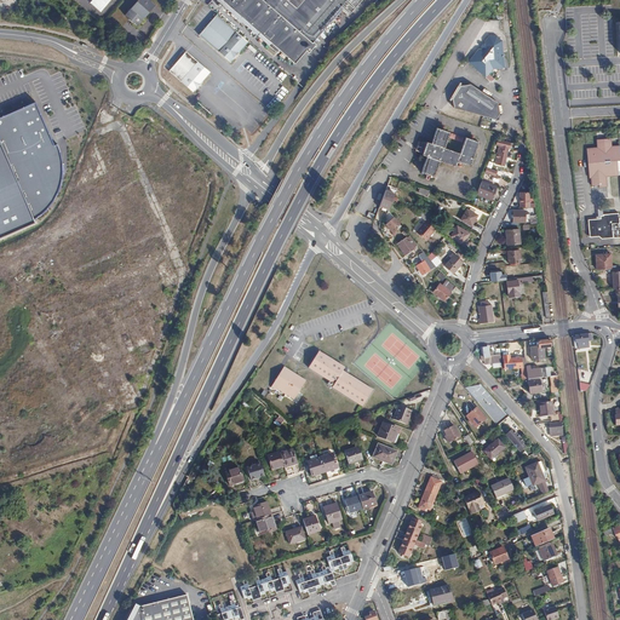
[(90,0),(103,10),(110,0),(90,0)]
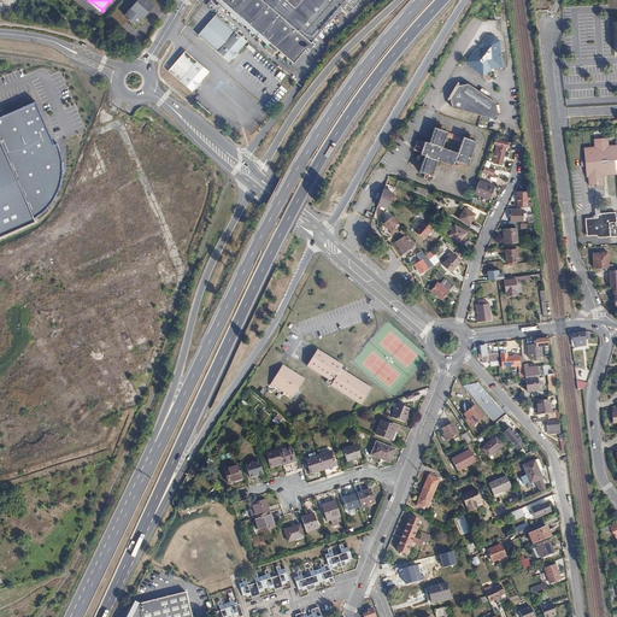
[(140,27),(158,5),(152,0),(140,0),(128,16),(130,17),(129,19),(135,23),(135,22),(140,27)]
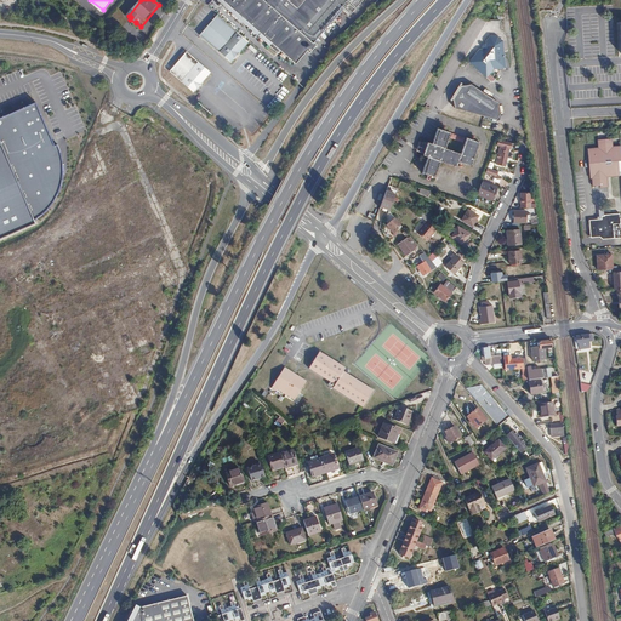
[(215,0),(277,53),(279,51),(294,64),(306,51),(308,53),(315,45),(313,43),(343,9),(351,15),(363,0),(215,0)]
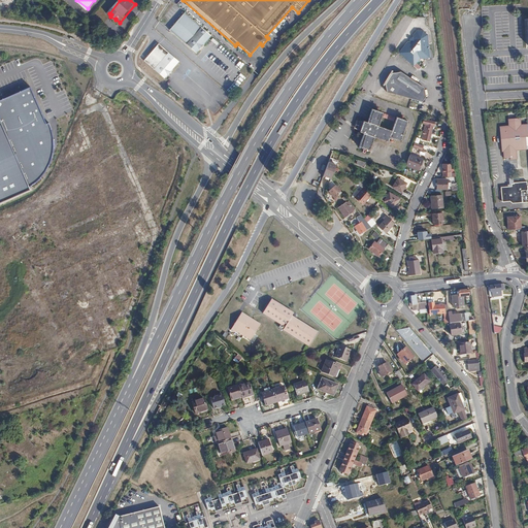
[(197,54),(212,36),(187,13),(171,31),(197,54)]
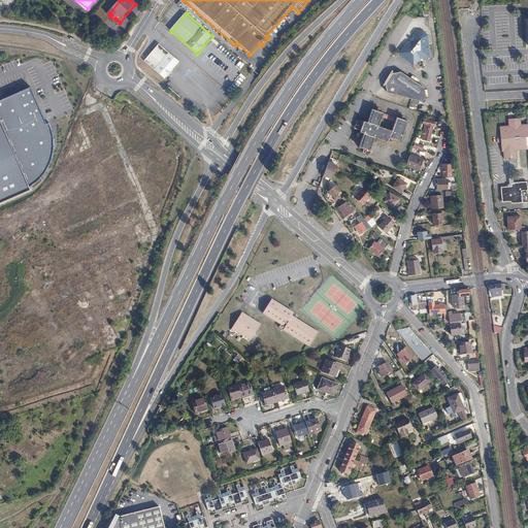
[(406,41),(398,53),(414,64),(417,67),(419,66),(423,63),(422,60),(424,60),(423,58),(425,56),(428,56),(426,32),(422,29),(416,30),(411,34),(413,37),(411,38),(409,40),(409,41),(406,41)]
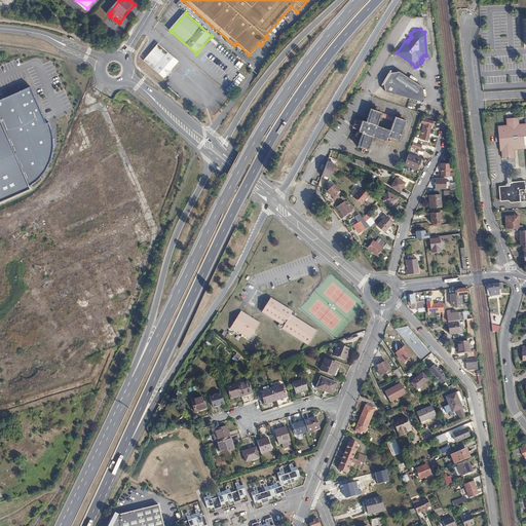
[(180,63),(159,44),(145,61),(164,79),(180,63)]
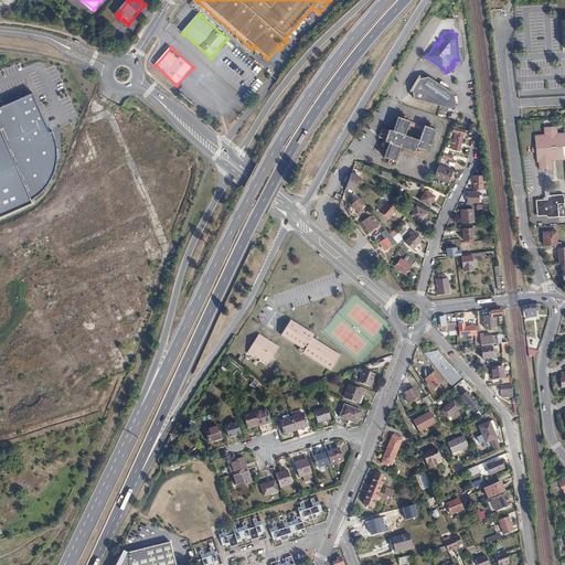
[(414,97),(451,108),(456,103),(454,93),(428,76),(419,77),(412,89),(414,97)]
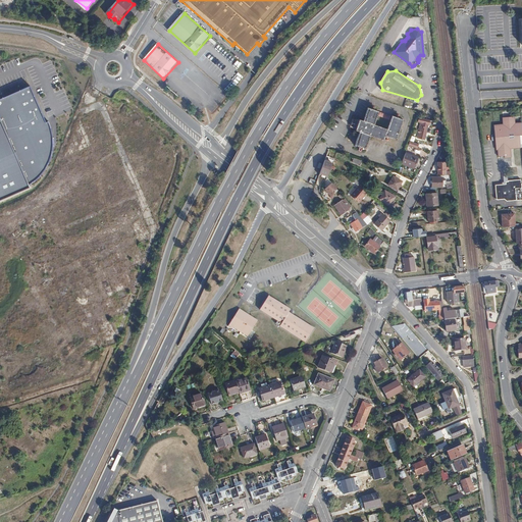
[(31,86),(0,98),(0,115),(1,117),(29,184),(38,178),(49,163),(52,151),(52,134),(31,86)]
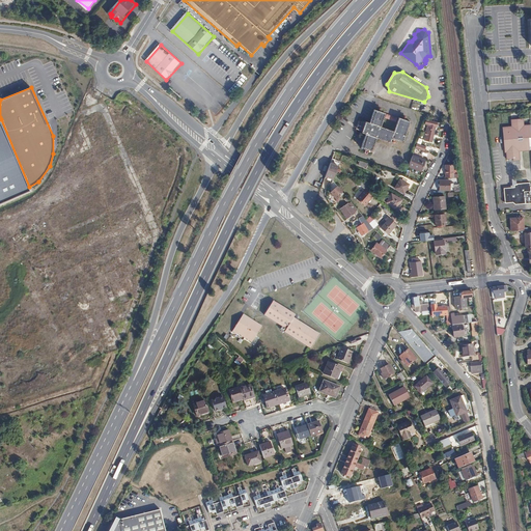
[(360,120),(358,129),(358,130),(361,131),(361,132),(365,133),(360,146),(371,150),(375,137),(390,141),(391,137),(402,141),(410,120),(398,116),(393,130),(380,124),(385,112),(373,108),(368,121),(365,119),(365,120),(362,119),(360,120)]
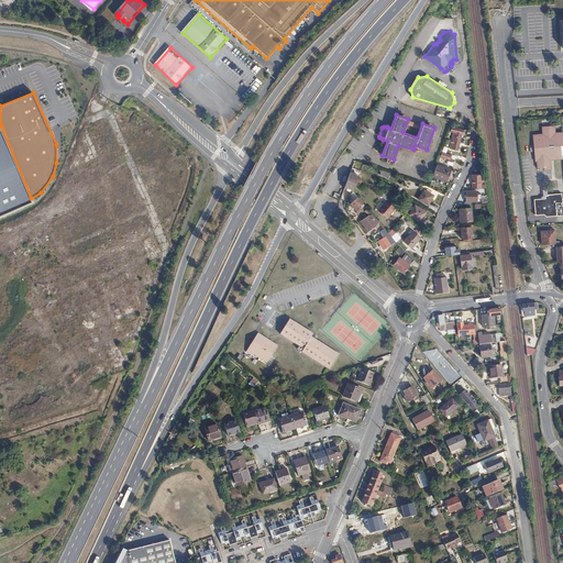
[(1,127),(0,127),(0,216),(33,202),(31,198),(1,127)]
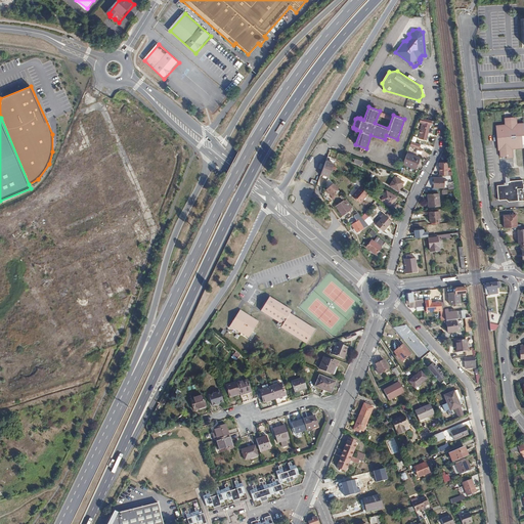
[(432,121),(421,118),(420,122),(422,122),(420,130),(421,130),(419,138),(426,139),(429,125),(431,125),(432,121)]
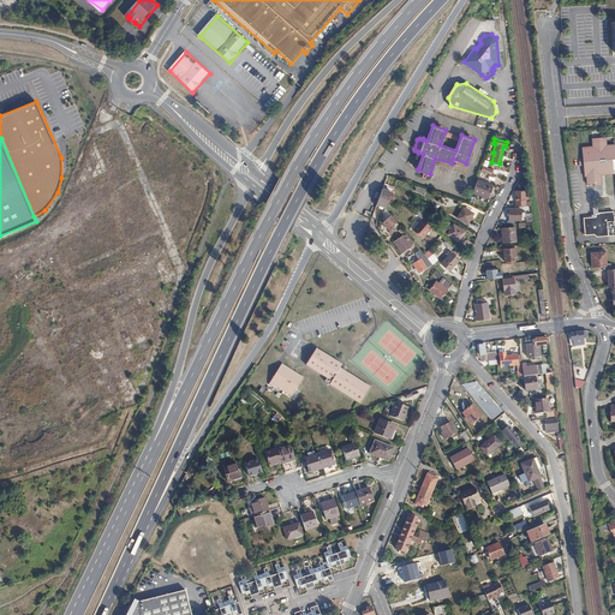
[(614,159),(613,144),(605,145),(604,141),(591,142),(592,147),(580,148),(581,154),(583,154),(585,177),(586,184),(592,184),(593,184),(593,185),(601,185),(601,175),(599,168),(604,168),(604,174),(609,174),(613,169),(614,173),(614,172),(614,159)]
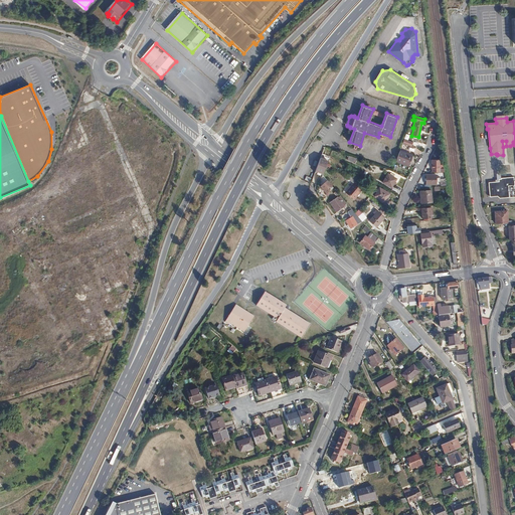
[(404,139),(403,143),(408,146),(411,147),(413,142),(404,139)]
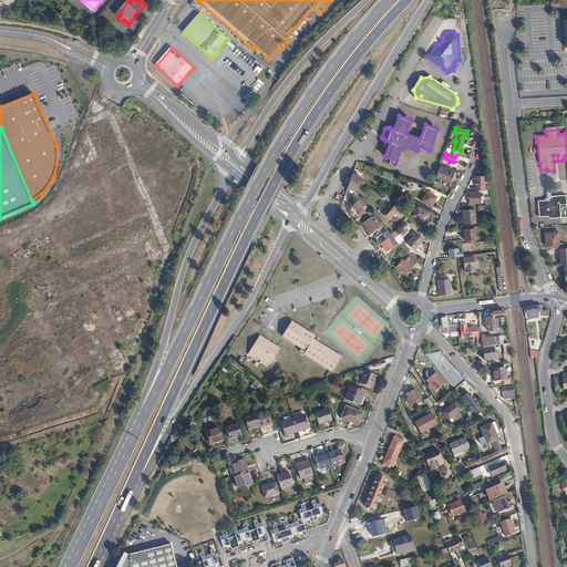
[(439,166),(434,177),(449,182),(452,172),(439,166)]
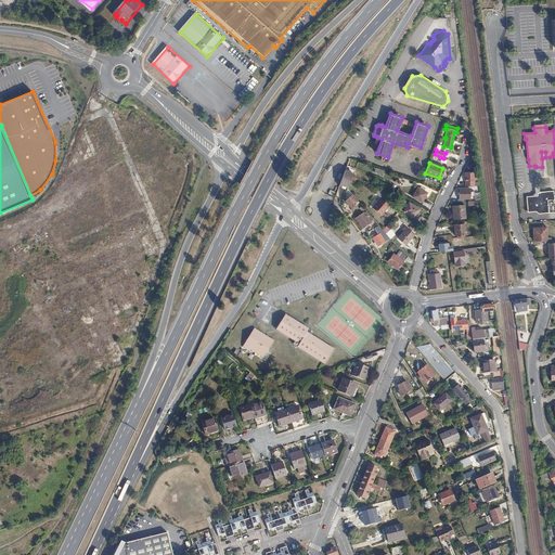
[(465,171),(465,185),(479,185),(478,181),(474,181),(474,171),(465,171)]
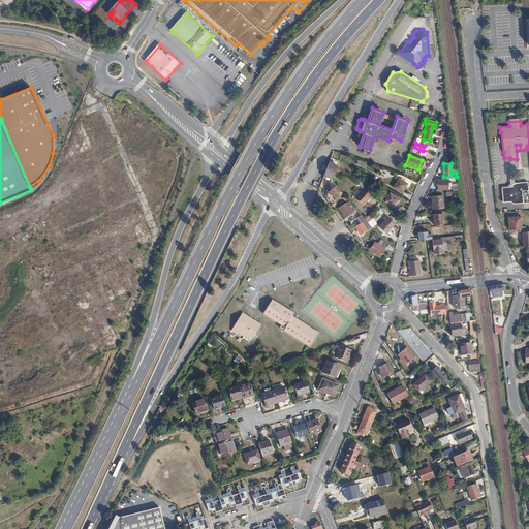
[(356,183),(363,188),(366,184),(360,179),(356,183)]
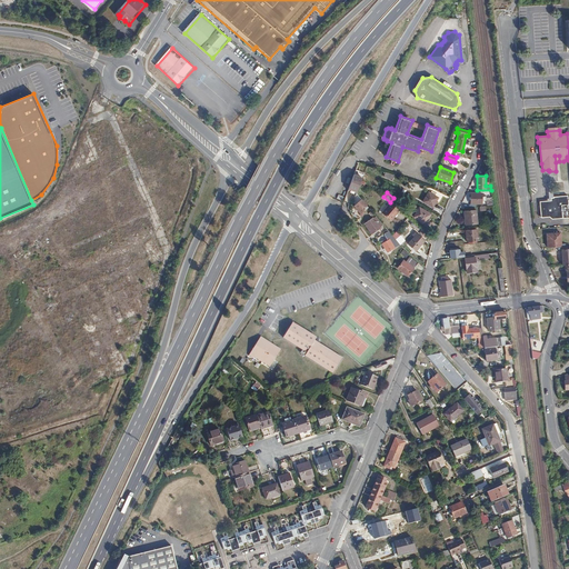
[(433,208),(439,199),(430,193),(425,202),(433,208)]
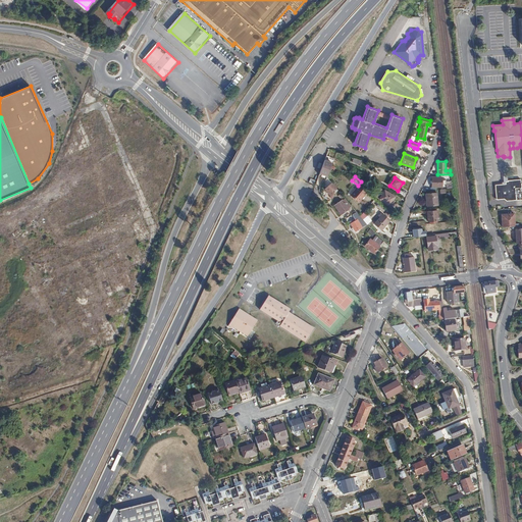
[(431,183),(432,187),(441,187),(441,184),(445,184),(445,178),(441,179),(441,177),(431,177),(431,180),(431,183)]
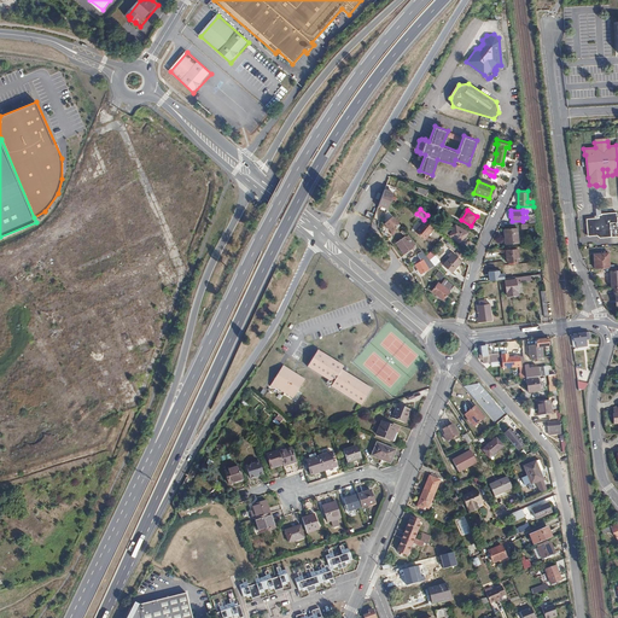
[(424,239),(433,228),(424,220),(414,231),(424,239)]
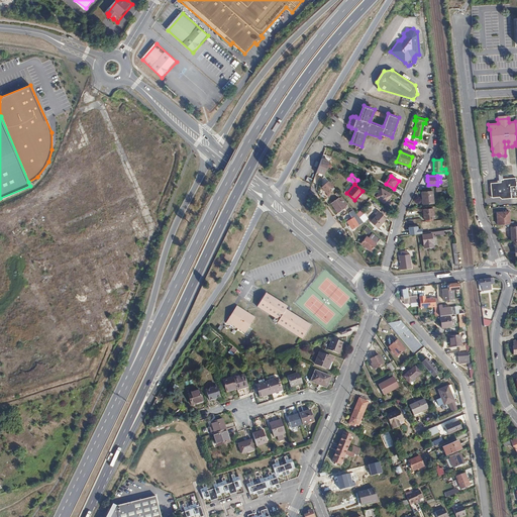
[(386,203),(391,195),(377,186),(371,194),(386,203)]
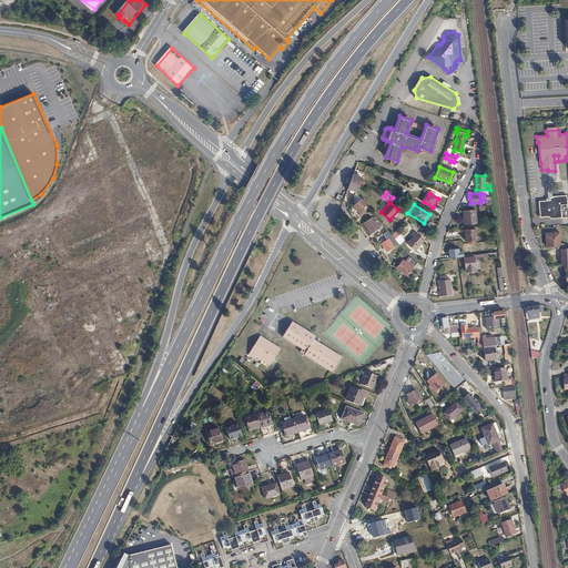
[(564,219),(563,215),(563,211),(563,209),(539,211),(540,221),(564,219)]
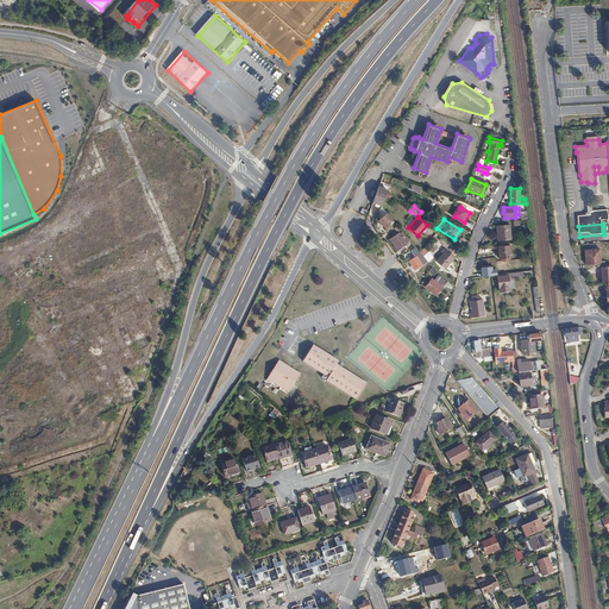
[(512,240),(510,225),(498,226),(500,242),(512,240)]
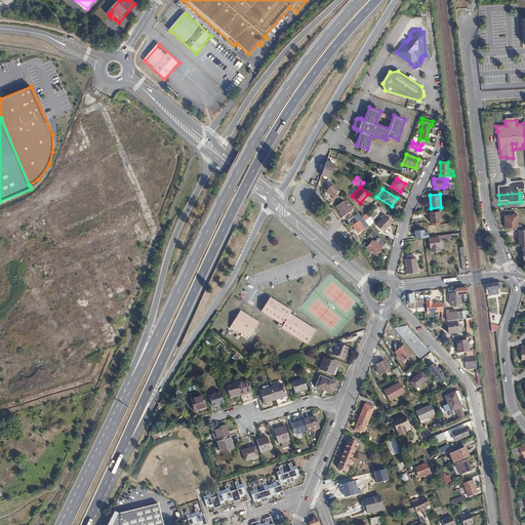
[(344,214),(354,207),(347,199),(337,206),(344,214)]
